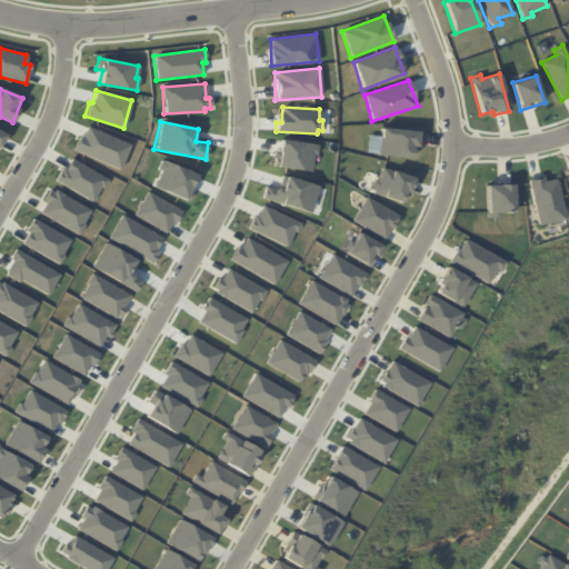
[(87,126),(129,145),(118,170),(72,149),(78,136),(82,138),(87,126)]
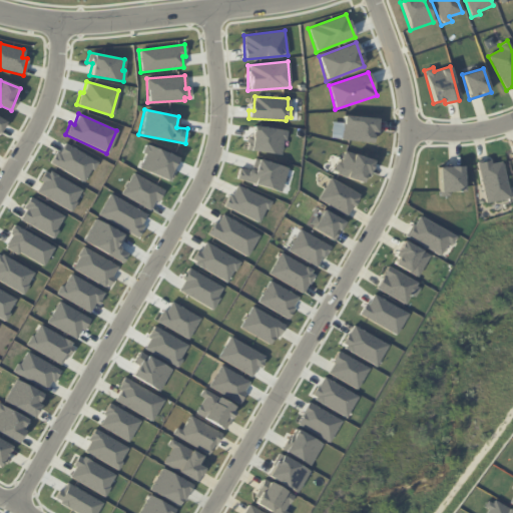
[(344,115),(378,119),(377,132),(372,132),(371,143),(340,140),(344,115)]
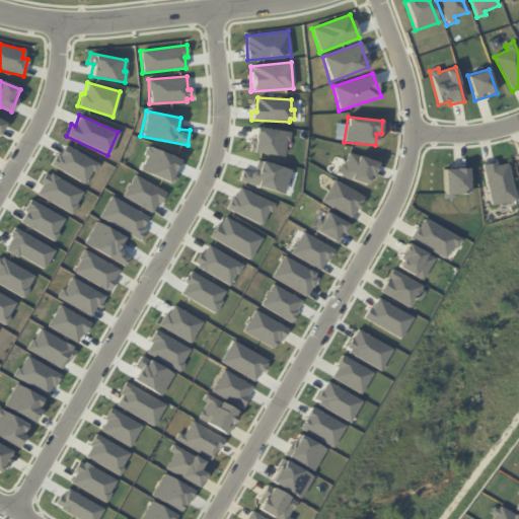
[(255,127),(288,132),(284,157),(251,152),(255,127)]
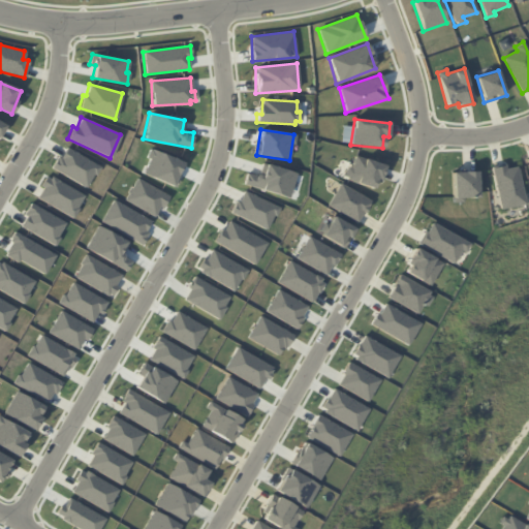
[(66,148),(99,166),(95,175),(93,174),(86,187),(51,167),(57,155),(61,157),(66,148)]
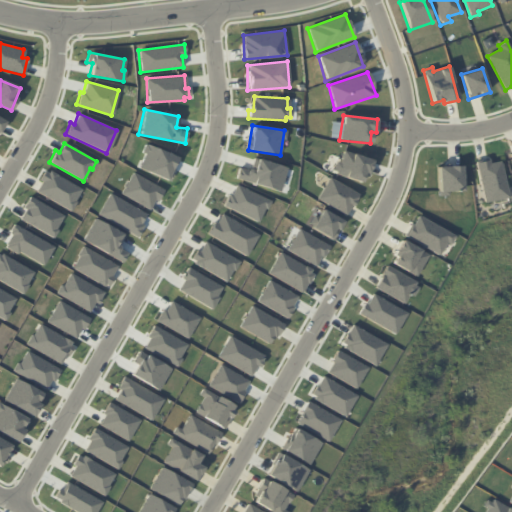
[(145,144),(176,158),(170,175),(171,175),(169,182),(137,167),(144,152),(142,151),(145,144)]
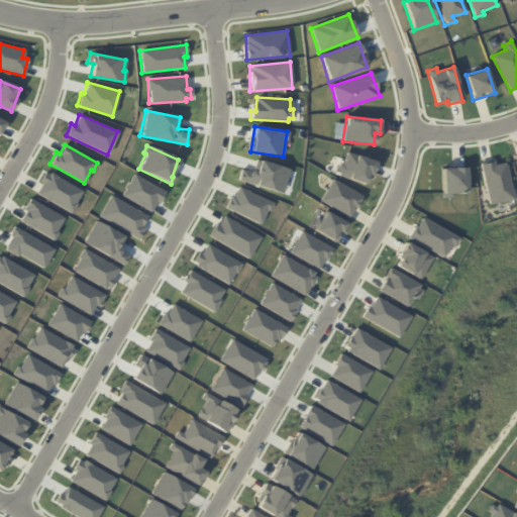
[(346,152),(376,162),(371,179),(368,178),(366,184),(338,175),(346,152)]
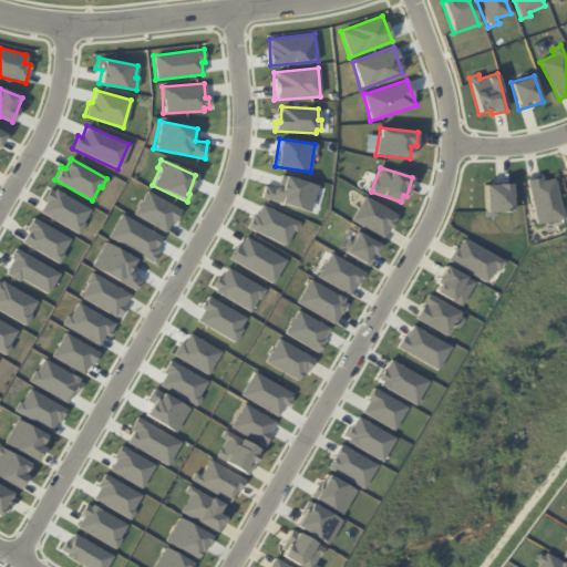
[(285,175),(317,186),(308,213),(260,197),(264,185),(280,191),(285,175)]
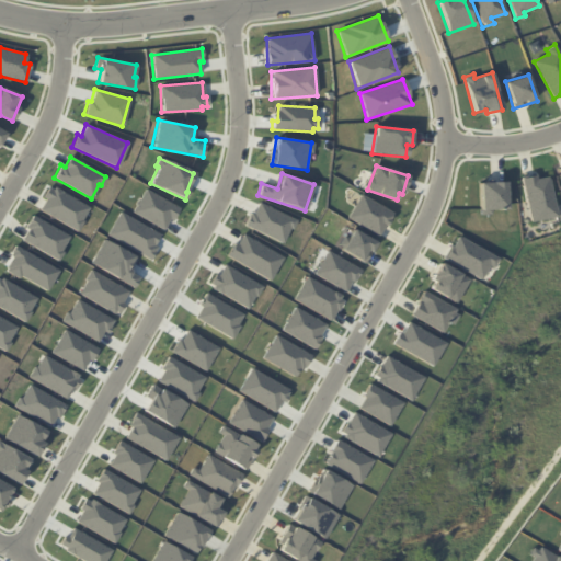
[(522,178),(536,175),(537,178),(549,175),(558,217),(530,222),(522,178)]
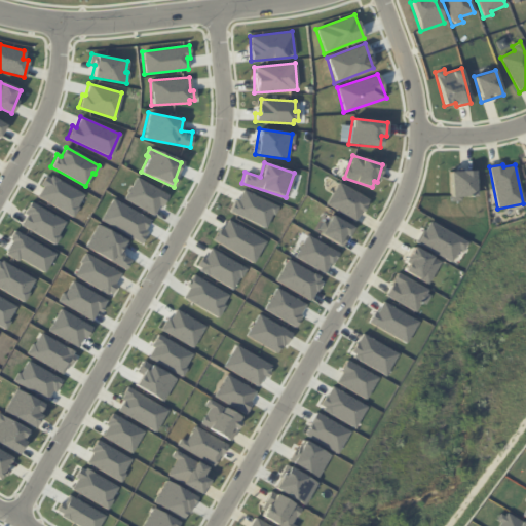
[(451,200),(450,171),(475,170),(477,197),(460,196),(460,201),(451,200)]
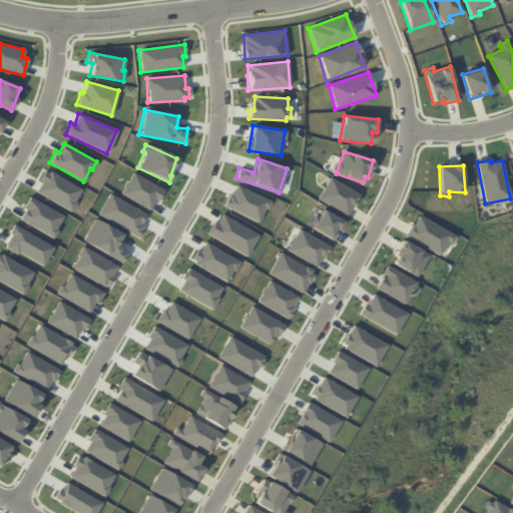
[(44,171),(47,173),(48,171),(81,190),(69,211),(36,191),(40,182),(38,180),(44,171)]
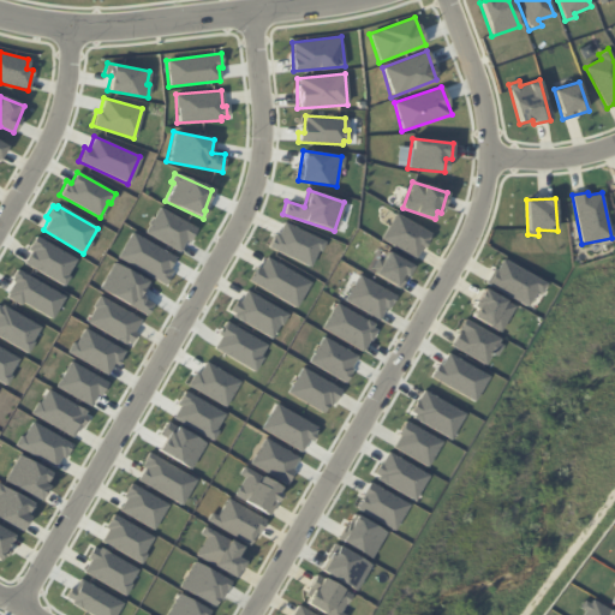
[(160,206),(196,228),(190,242),(185,240),(178,252),(143,232),(160,206)]
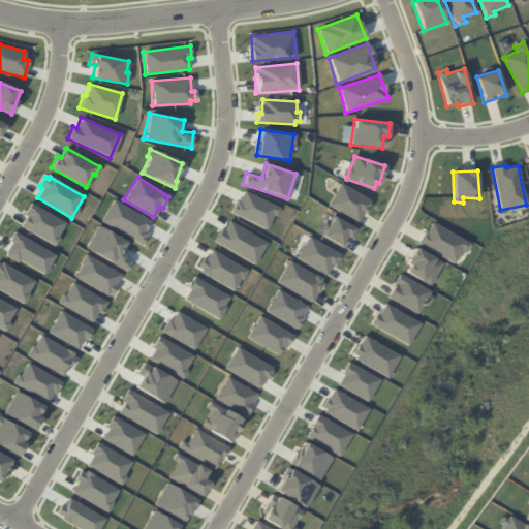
[(340,183),(371,200),(365,213),(363,212),(356,222),(327,205),(340,183)]
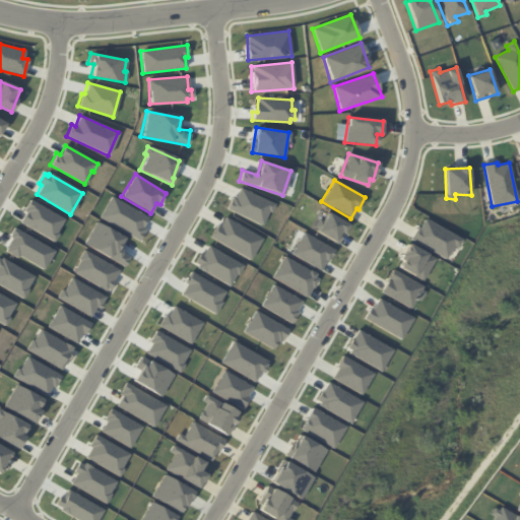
[(240,187),(273,203),(262,225),(226,208),(232,196),(235,197),(240,187)]
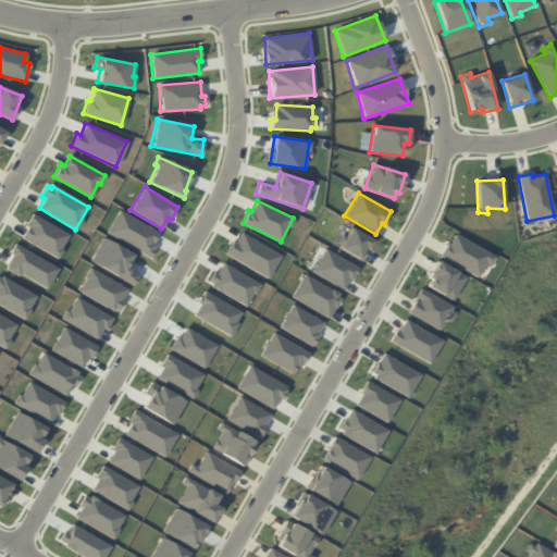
[(119,209),(158,232),(152,243),(156,245),(148,258),(104,234),(119,209)]
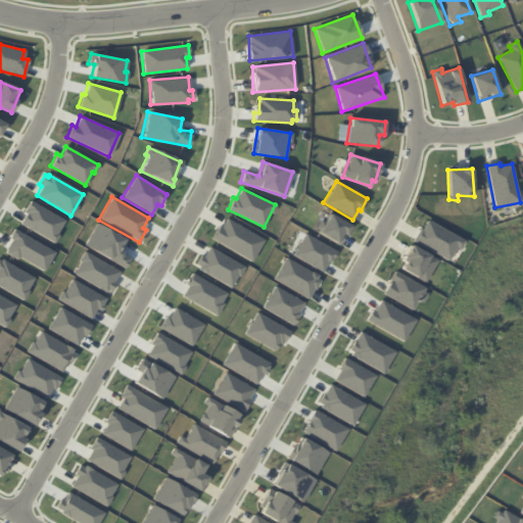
[(30,200),(63,220),(56,234),(58,235),(53,243),(20,224),(26,214),(24,211),(30,200)]
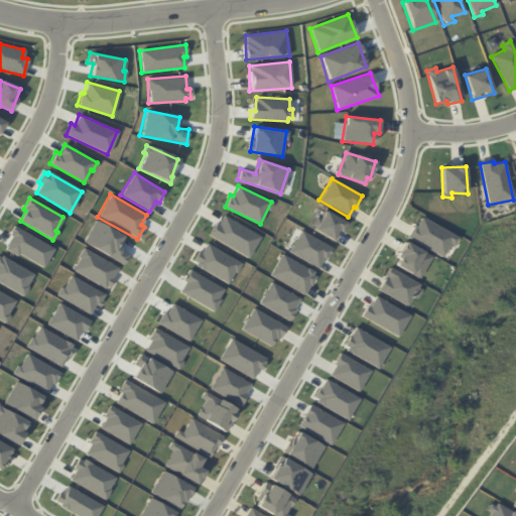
[(325,211),(346,223),(336,243),(313,230),(325,211)]
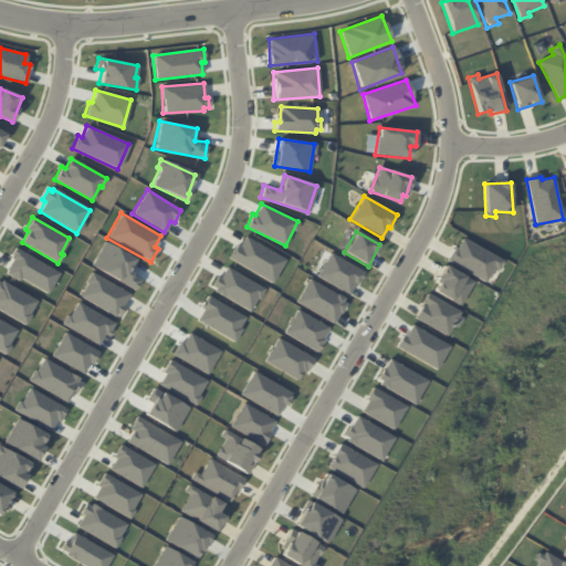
[(244,236),(285,259),(271,283),(229,258),(236,244),(239,247),(244,236)]
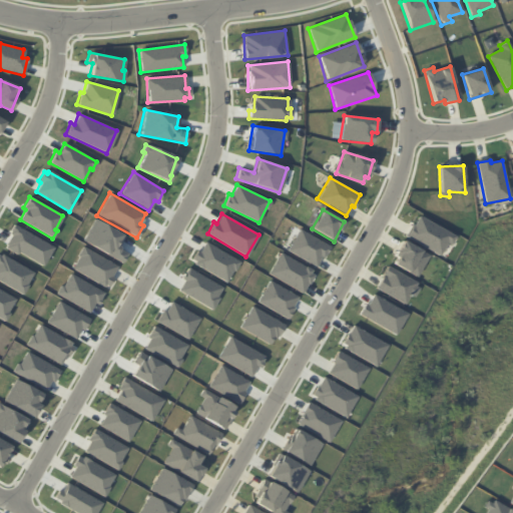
[(419,215),(456,235),(451,244),(448,242),(440,257),(406,237),(419,215)]
